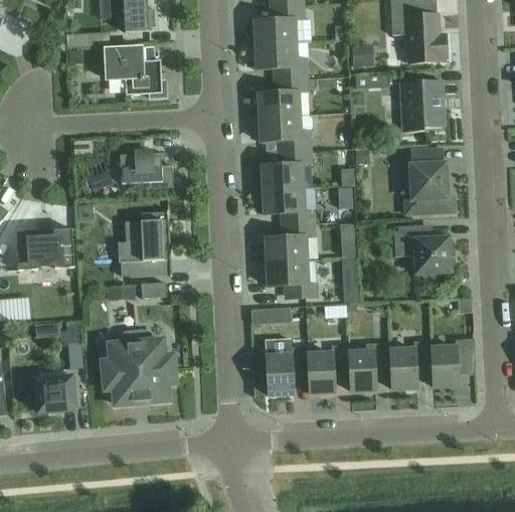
[(119,0),(121,28),(125,27),(125,31),(149,30),(149,26),(155,26),(154,8),(148,8),(147,0),(119,0)]
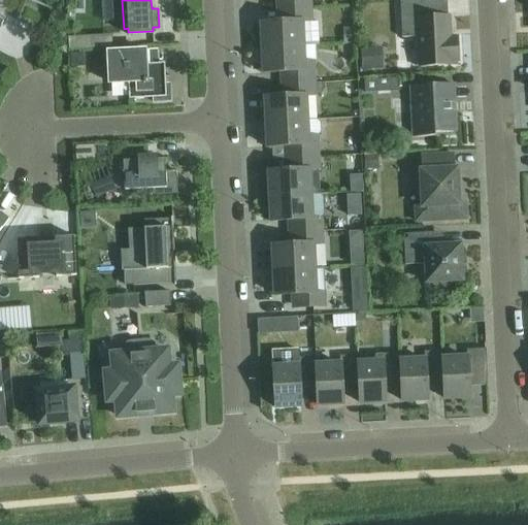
[(283,0),(284,8),(310,6),(309,0),(283,0)]
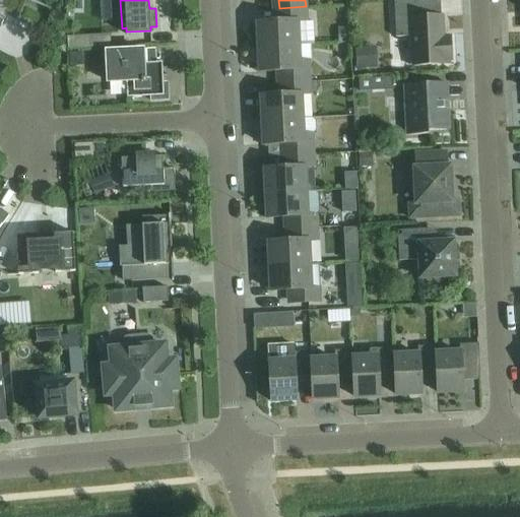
[(394,0),(396,35),(410,35),(412,63),(446,62),(446,59),(452,59),(450,34),(444,34),(443,13),(441,13),(440,0),(394,0)]
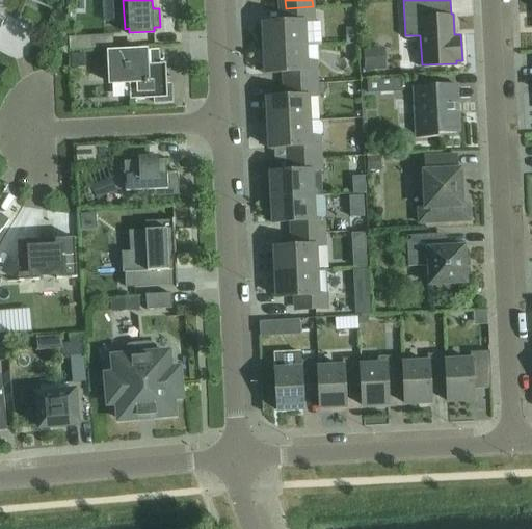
[(313,6),(286,8),(286,20),(264,21),(265,46),(304,45),(321,44),(320,20),(313,21),(313,6)]
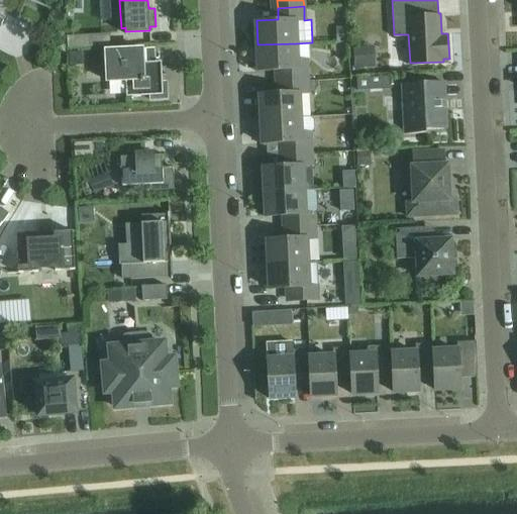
[(346,40),(346,26),(335,26),(336,40),(346,40)]
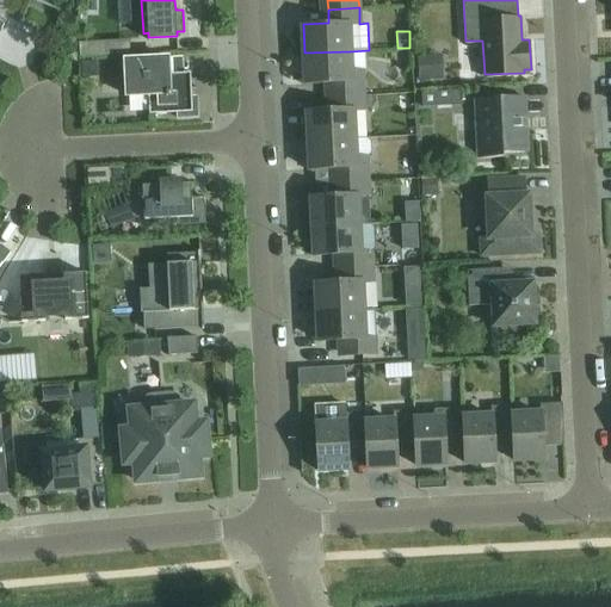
[(105,38),(81,39),(82,54),(105,53),(105,38)]
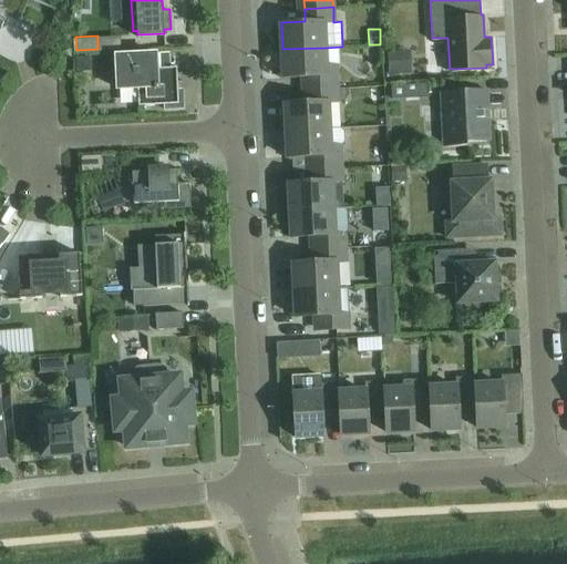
[(342,48),(342,47),(325,48),(282,49),(284,75),(307,74),(308,88),(337,86),(336,63),(326,63),(325,49),(342,48)]
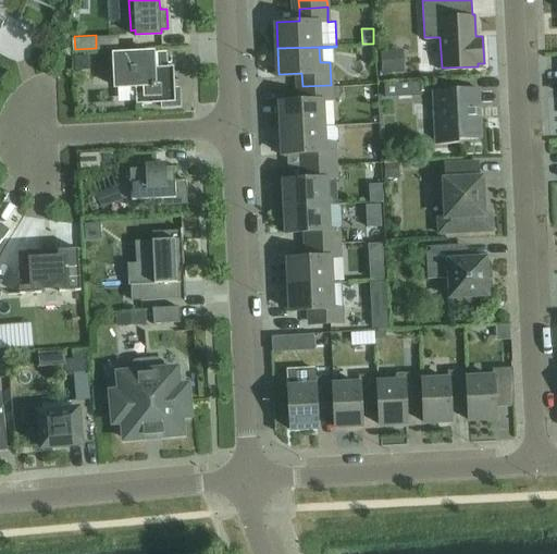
[(382,48),(383,70),(395,70),(394,48),(382,48)]
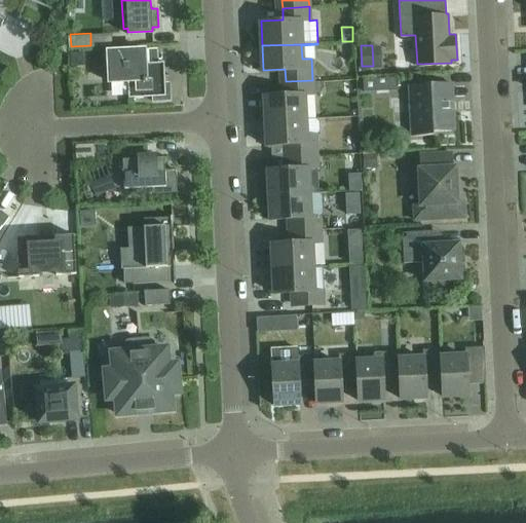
[(153,100),(170,99),(170,81),(165,81),(163,61),(145,62),(145,47),(108,49),(109,74),(127,74),(128,97),(153,96),(153,100)]
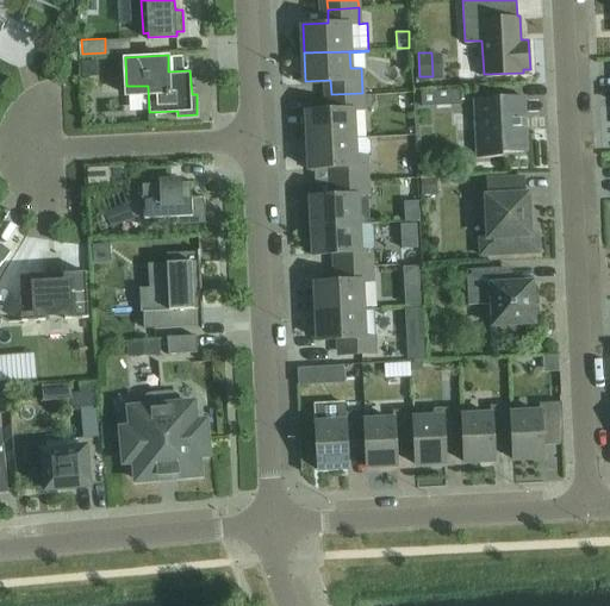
[(80,56),(81,69),(97,68),(97,56),(80,56)]
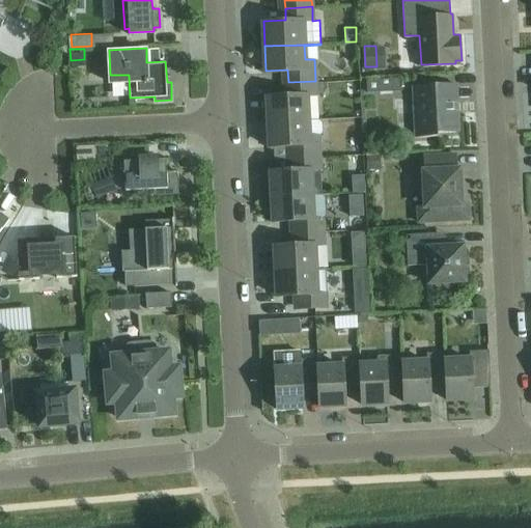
[(366,90),(400,89),(399,77),(366,78),(366,90)]
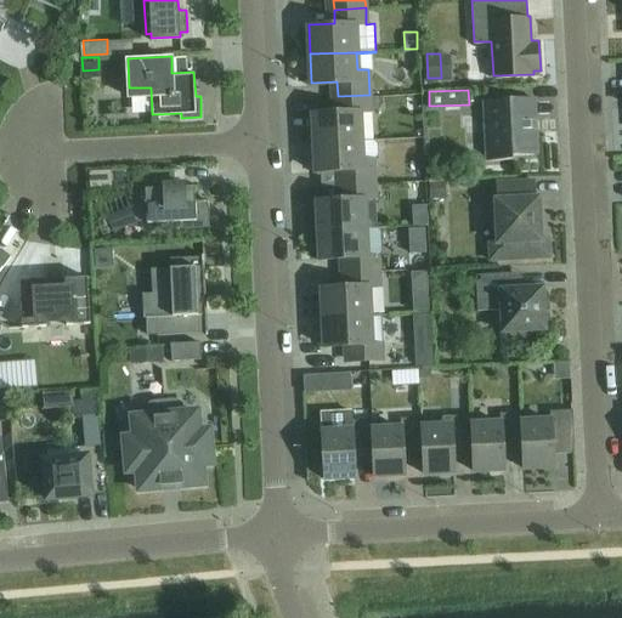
[(369,95),(338,96),(339,111),(314,112),(315,141),(361,140),(360,112),(371,111),(371,109),(369,95)]
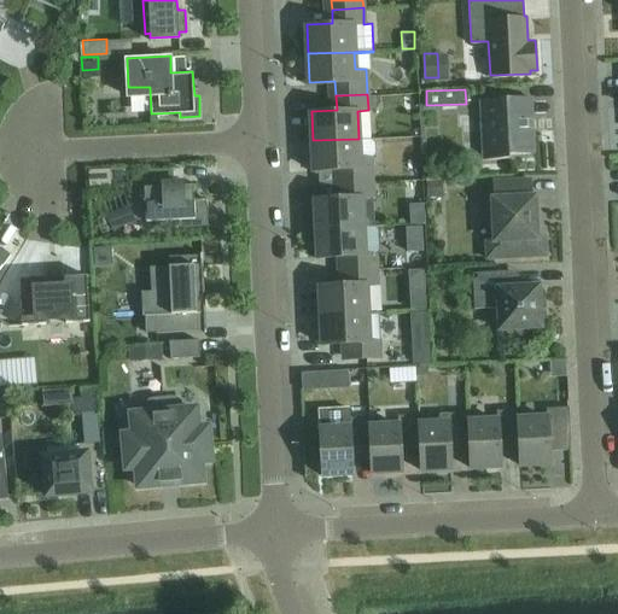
[(378,94),(367,94),(368,109),(375,109),(379,101),(378,94)]
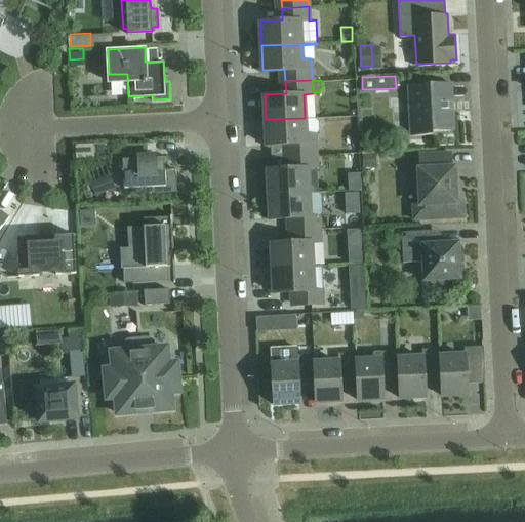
[(413,114),(414,134),(433,133),(433,130),(449,129),(448,98),(451,98),(450,81),(409,83),(410,114),(413,114)]
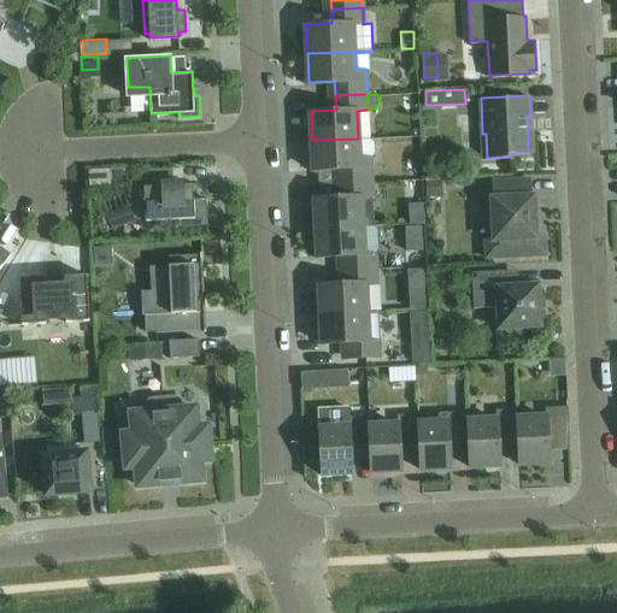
[(358,139),(312,140),(313,169),(339,168),(340,182),(371,181),(370,155),(374,152),(374,142),(369,139),(358,139)]
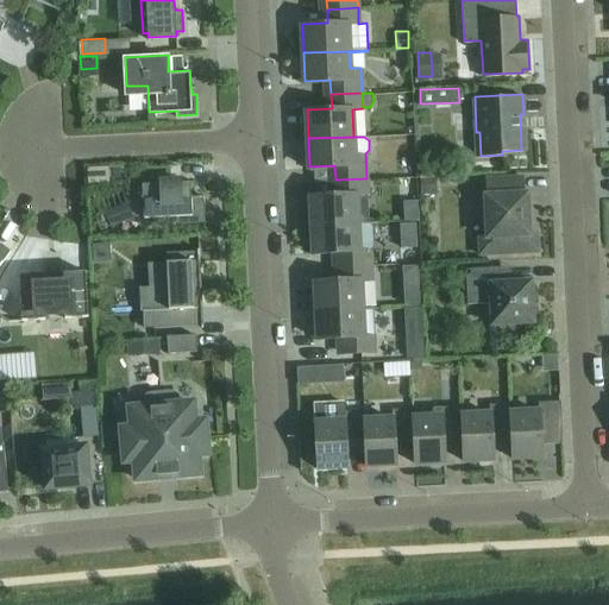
[(170,165),(132,166),(133,186),(142,184),(144,216),(179,215),(179,220),(202,219),(201,195),(190,196),(190,181),(180,182),(180,178),(171,180),(170,165)]
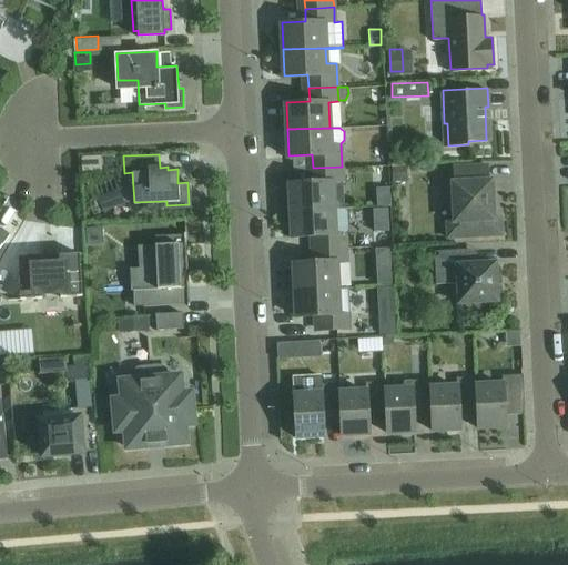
[(100,155),(80,157),(80,171),(100,170),(100,155)]
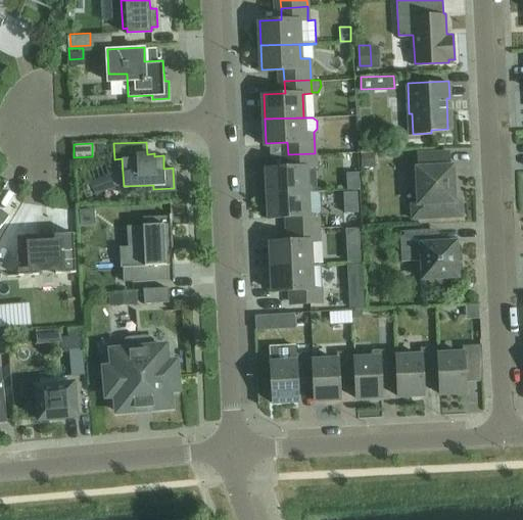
[(411,185),(418,185),(419,201),(412,201),(412,218),(462,215),(461,198),(454,199),(453,166),(450,166),(449,150),(417,152),(418,167),(417,167),(417,169),(410,169),(411,185)]
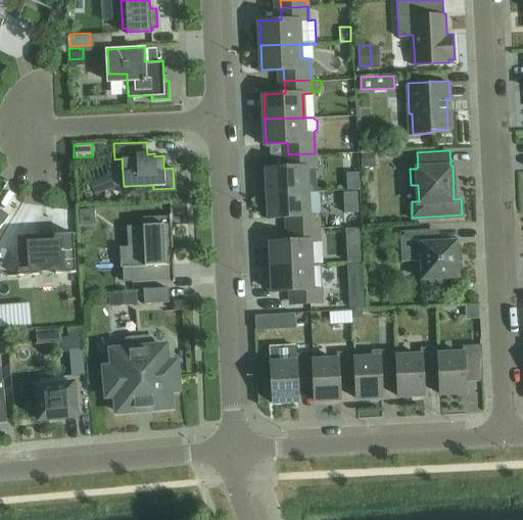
[(362,164),(373,163),(372,151),(361,151),(362,164)]
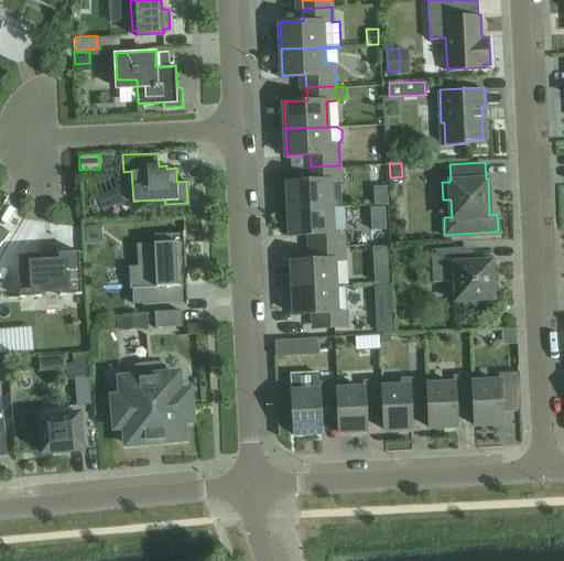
[(311,180),(288,181),(289,207),(332,205),(340,205),(339,180),(340,180),(339,165),(311,166),(311,180)]
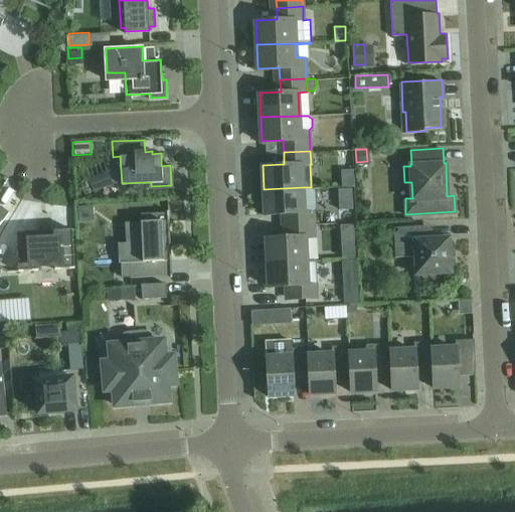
[(118,187),(118,157),(93,157),(93,187),(118,187)]
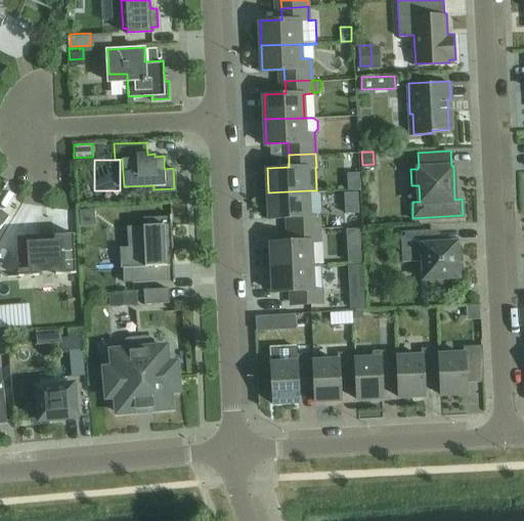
[(355,185),(366,183),(362,166),(351,169),(355,185)]
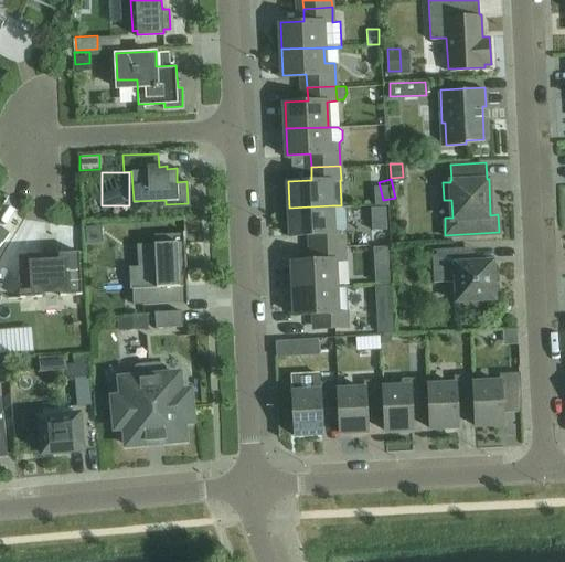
[(332,205),(289,208),(289,210),(291,234),(315,233),(315,246),(333,245),(344,245),(343,231),(347,228),(345,210),(341,205),(332,205)]
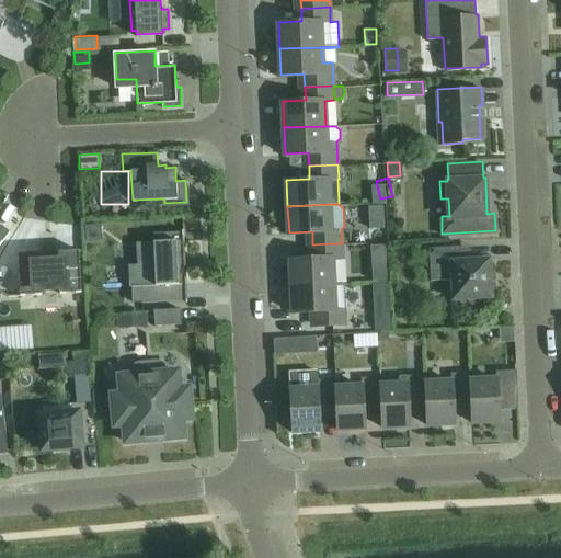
[(0,241),(9,230),(0,223),(0,241)]
